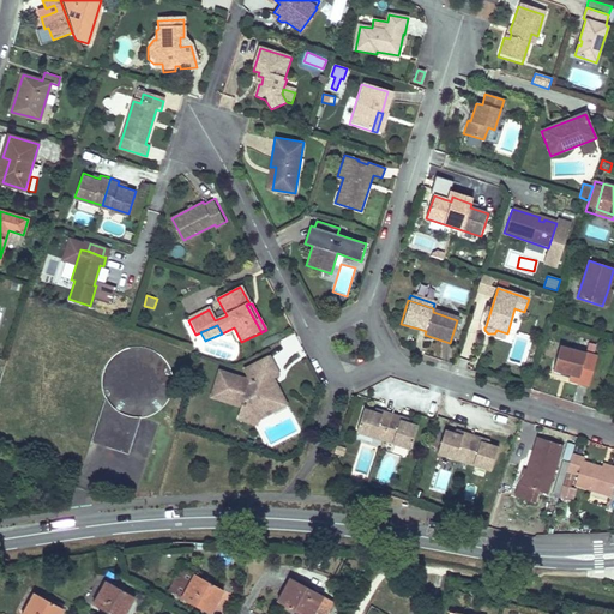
[(104,395),(107,398),(91,443),(128,455),(142,417),(144,417),(156,413),(166,404),(172,393),(174,381),(172,369),(164,359),(155,351),(143,347),(131,348),(119,351),(110,360),(104,371),(102,383),(104,395)]
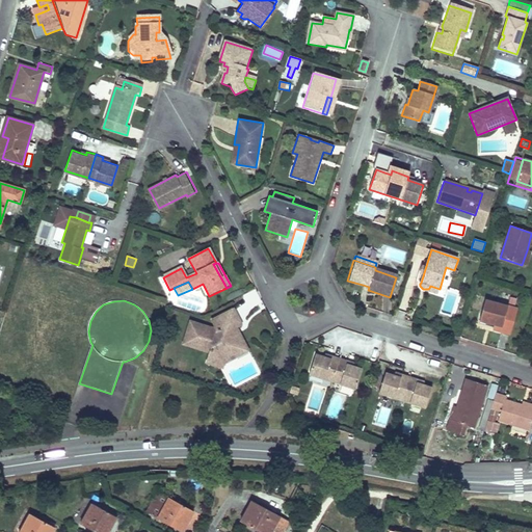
[(507,307),(484,300),(479,320),(493,324),(491,329),(500,333),(507,307)]
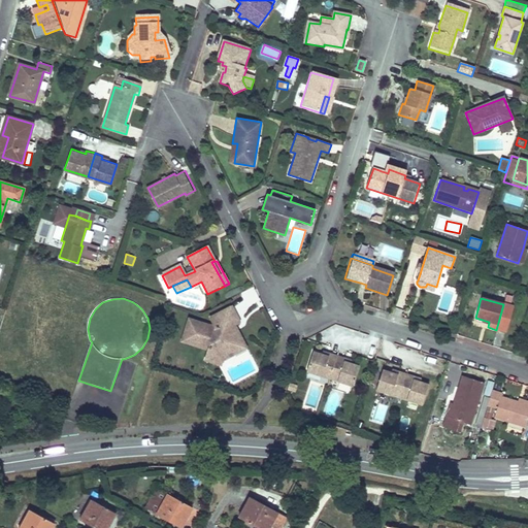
[(510,306),(503,304),(496,330),(504,331),(510,306)]
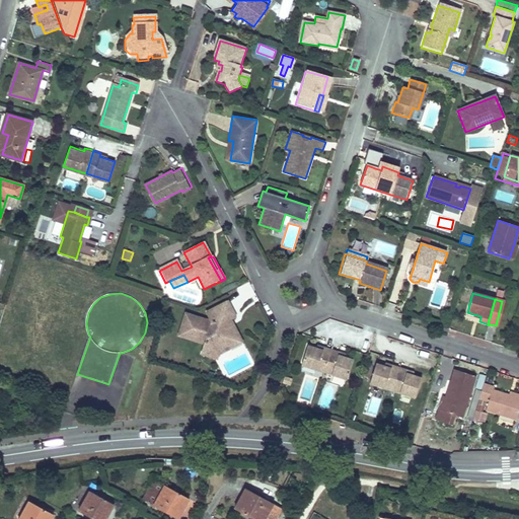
[(232,317),(236,315),(228,300),(205,311),(209,319),(186,311),(177,337),(204,345),(201,355),(218,360),(219,354),(222,347),(241,337),(237,328),(230,326),(227,320),(232,317)]
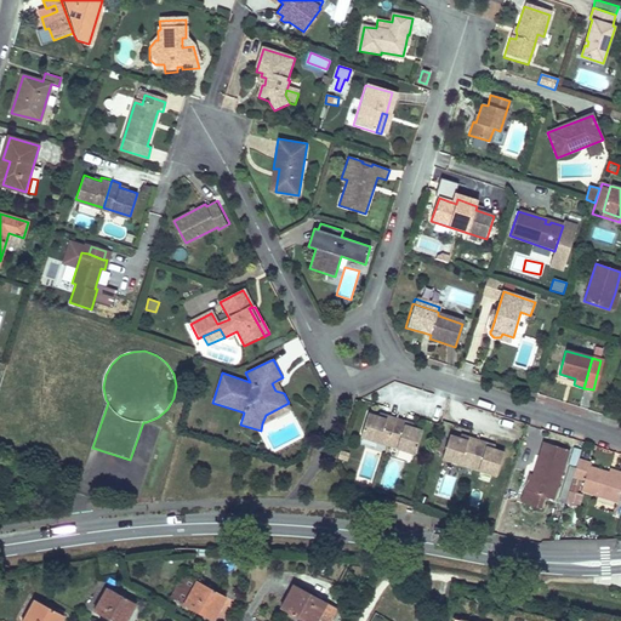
[(284,393),(278,380),(272,383),(275,391),(284,393)]
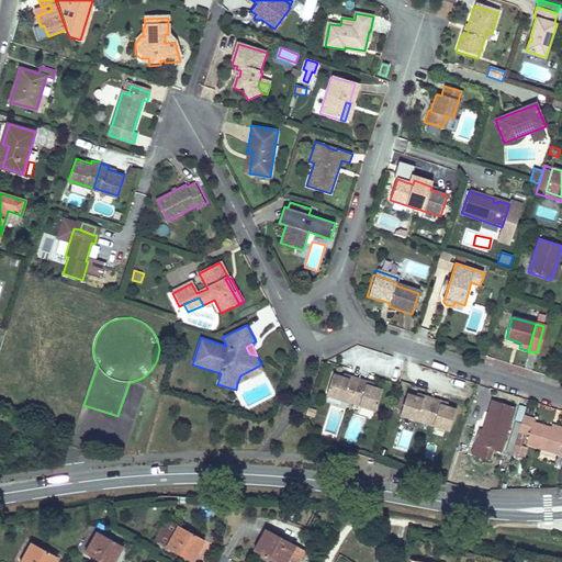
[(263,370),(261,364),(240,375),(237,383),(263,370)]
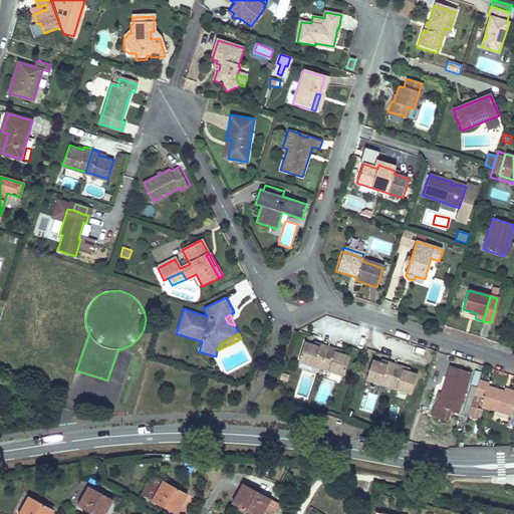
[(321,369),(328,347),(320,345),(319,348),(313,346),(307,345),(301,363),(321,369)]
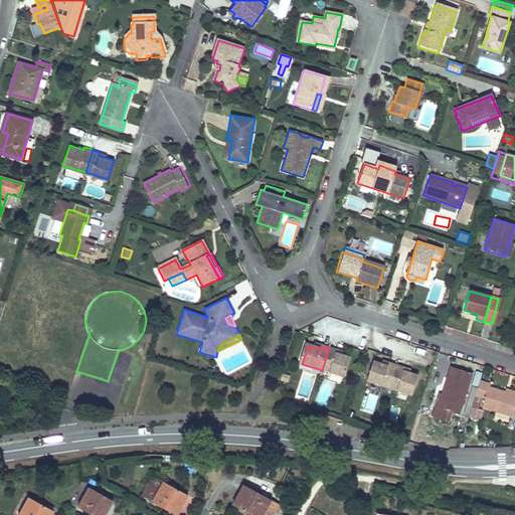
[(335,354),(336,350),(329,348),(322,370),(344,377),(349,359),(341,356),(335,354)]
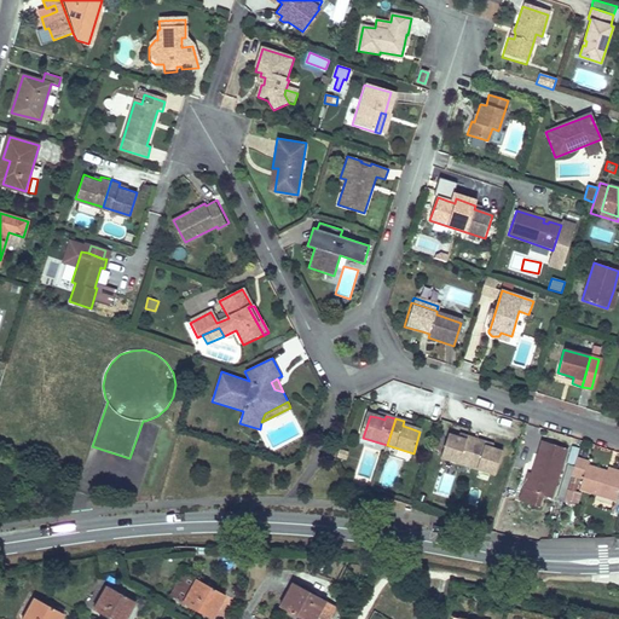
[(440,457),(467,467),(475,440),(466,437),(464,440),(457,438),(447,435),(440,457)]
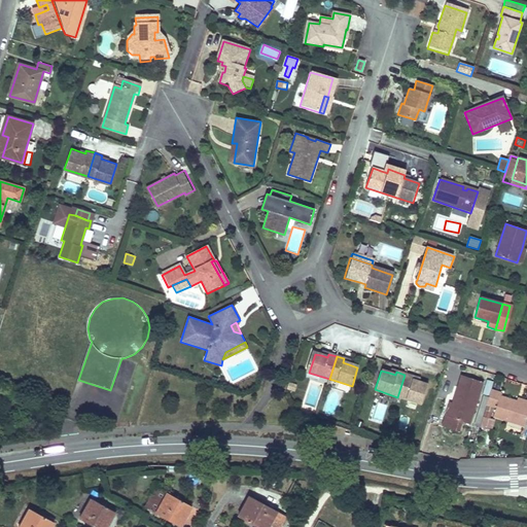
[(413,377),(405,375),(397,397),(421,405),(427,385),(418,382),(412,380),(413,377)]
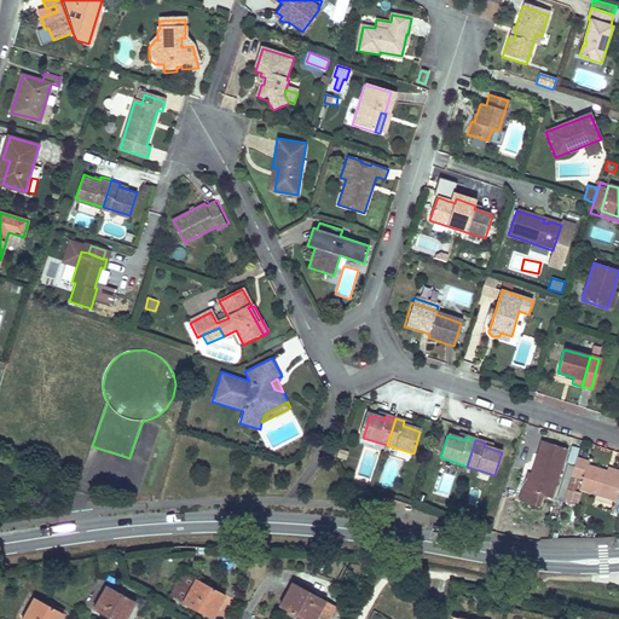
[(519,503),(547,512),(566,450),(542,443),(531,475),(526,491),(522,491),(519,503)]
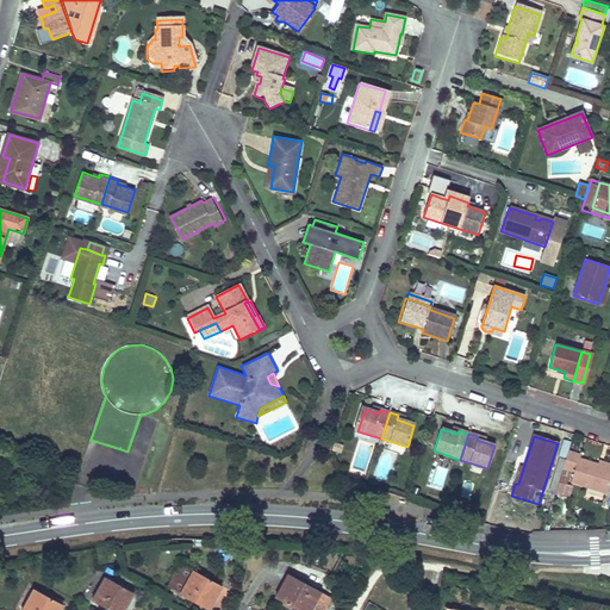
[(331,452),(341,454),(342,447),(334,443),(331,452)]
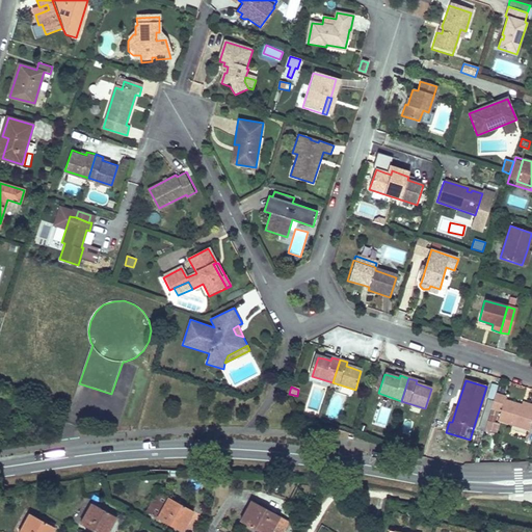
[(505,397),(496,394),(490,409),(501,413),(498,421),(530,430),(531,423),(531,409),(522,406),(504,401),(505,397)]
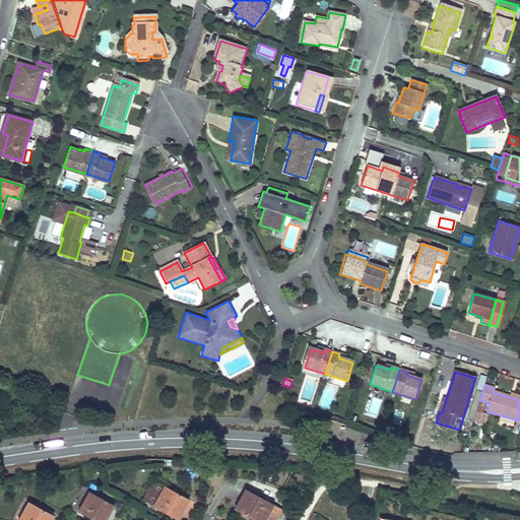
[(153,480),(143,501),(175,518),(180,510),(183,512),(190,500),(153,480)]
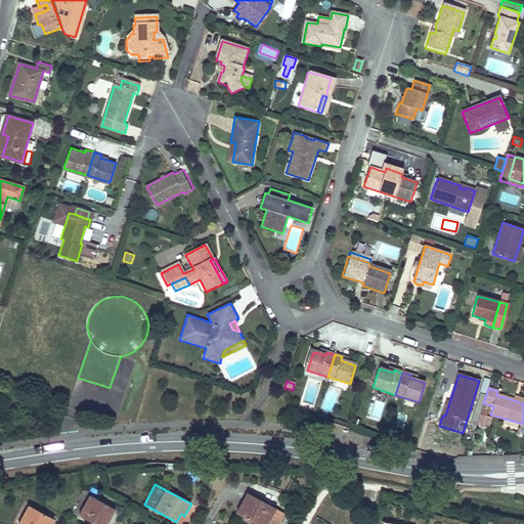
[(244,500),(236,513),(256,523),(266,523),(268,523),(270,523),(278,523),(285,513),(251,494),(247,501),(244,500)]
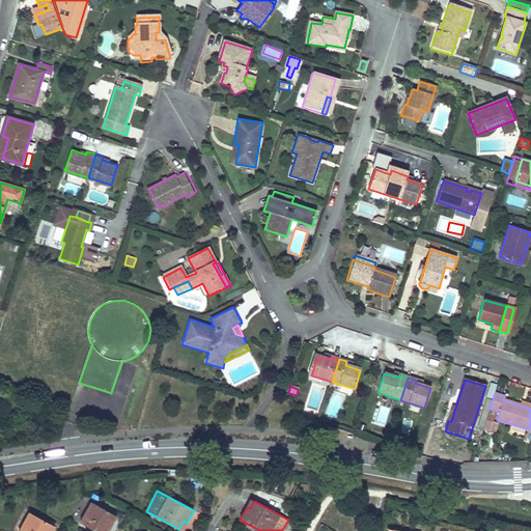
[(91,502),(80,523),(94,530),(104,530),(106,527),(109,528),(116,515),(91,502)]
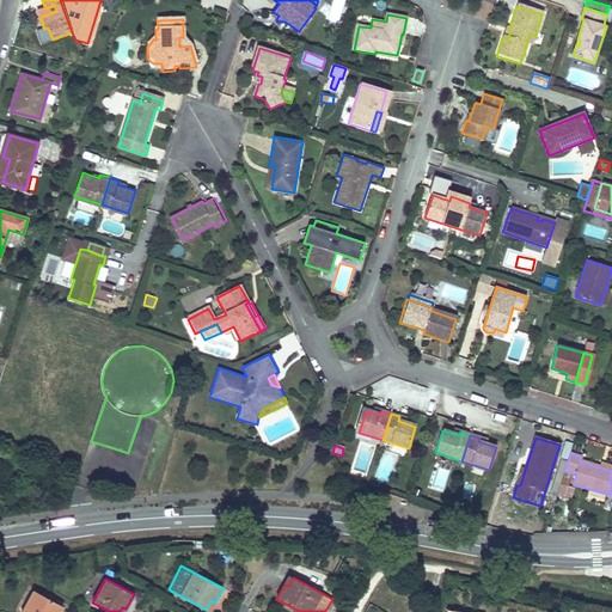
[(34,591),(22,611),(60,611),(63,606),(34,591)]
